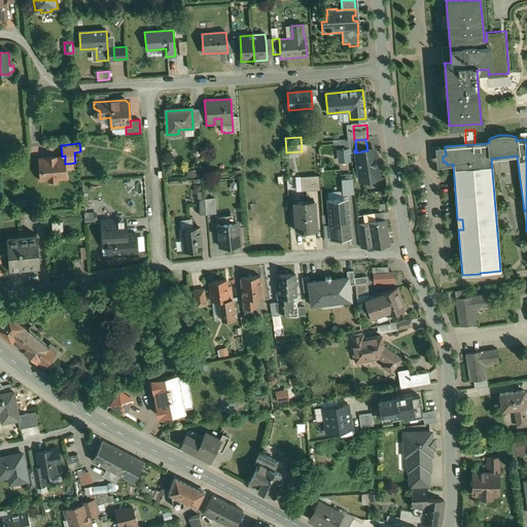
[(349,148),(338,149),(338,155),(341,154),(342,162),(350,161),(349,148)]
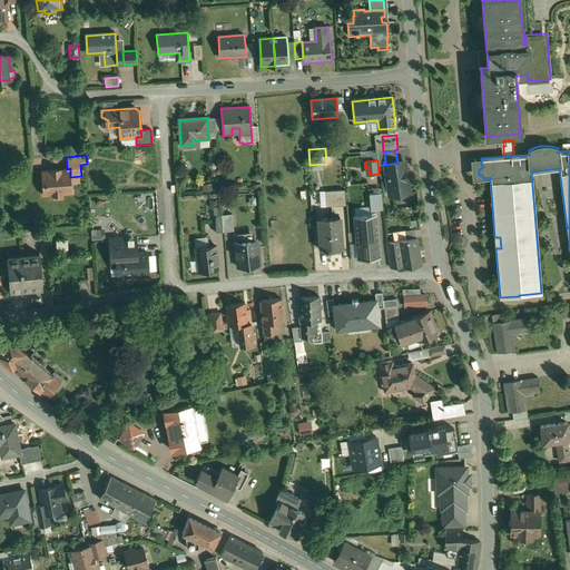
[(397,163),(385,165),(390,195),(409,192),(404,161),(397,163)]
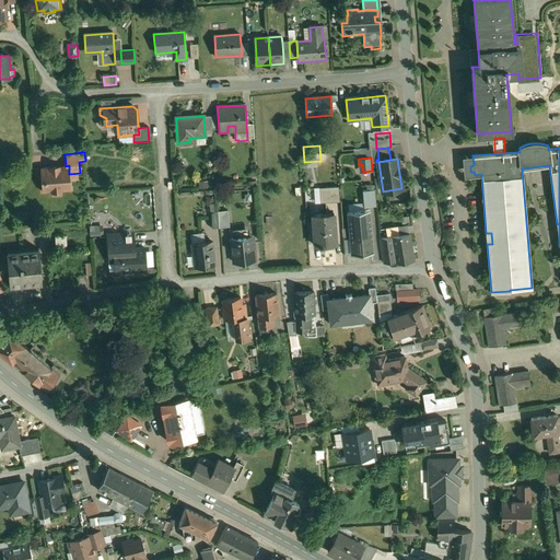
[(60,165),(49,166),(49,167),(41,167),(43,191),(51,191),(62,191),(61,190),(71,189),(69,174),(69,165),(66,166),(60,166),(60,165)]
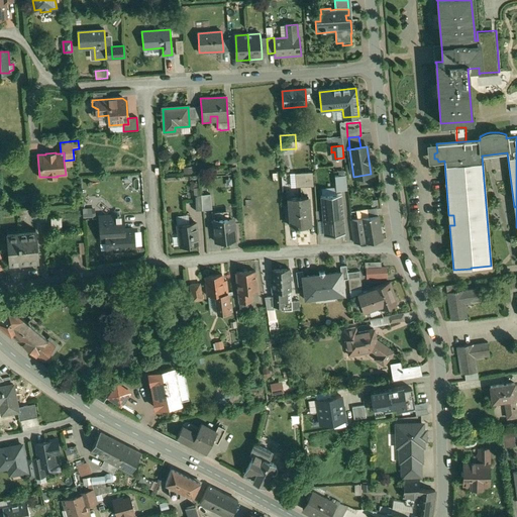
[(312,172),(299,173),(300,187),(313,186),(312,172)]
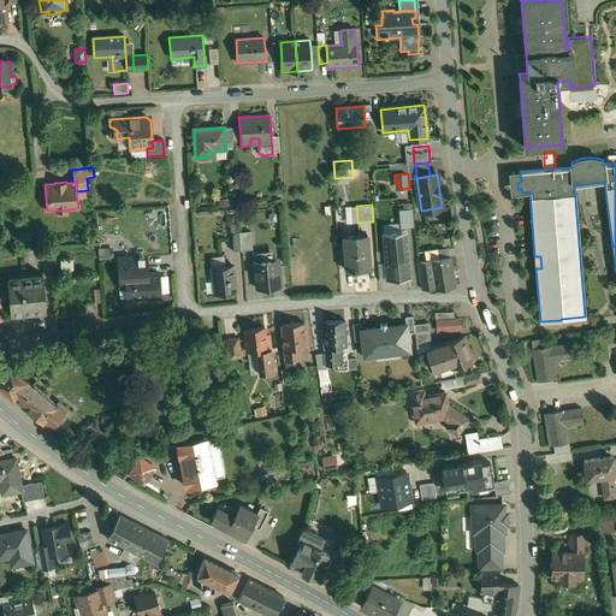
[(412,208),(400,209),(401,227),(414,226),(412,208)]
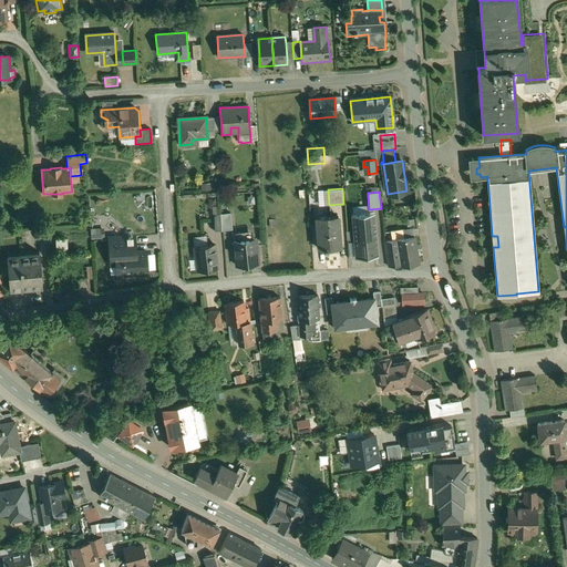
[(230,213),(220,214),(222,230),(233,229),(230,213)]
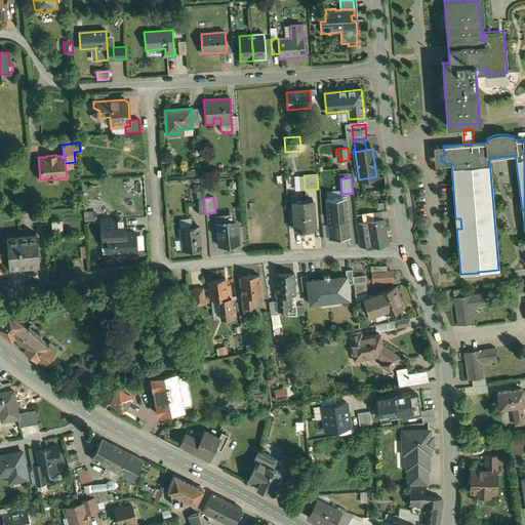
[(347,197),(325,199),(329,238),(350,237),(347,197)]
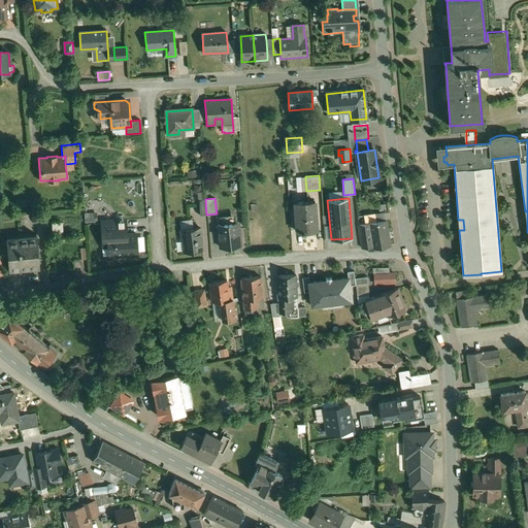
[(205,199),(198,199),(199,215),(206,215),(205,199)]
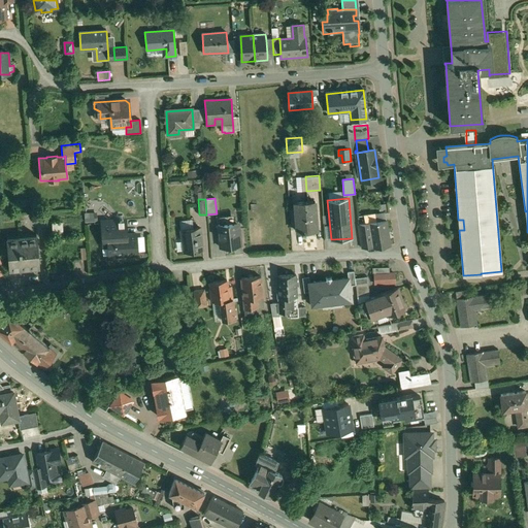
[(315,201),(295,203),(297,231),(317,230),(315,201)]
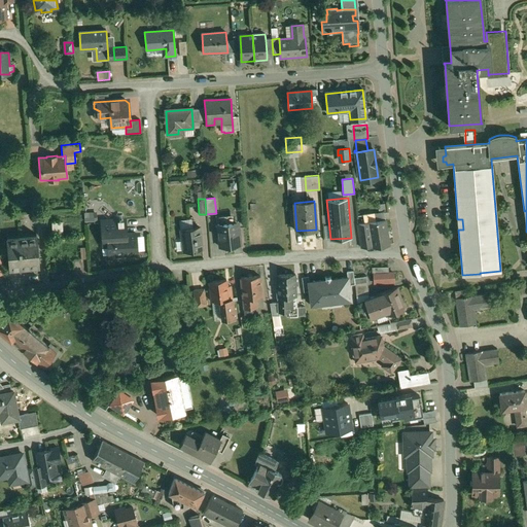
[(85,211),(85,220),(98,220),(98,211),(85,211)]
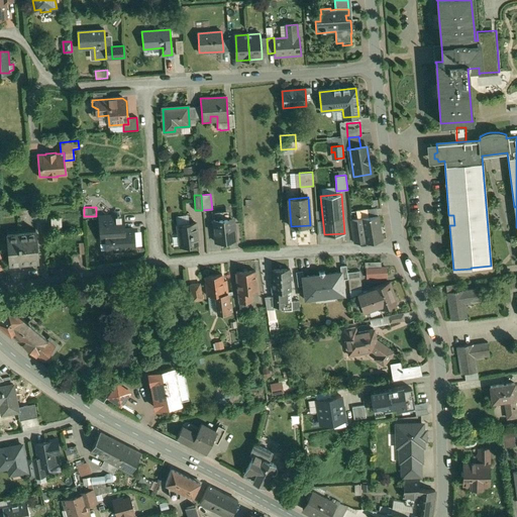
[(378,215),(360,218),(362,218),(365,241),(365,242),(381,239),(378,215)]
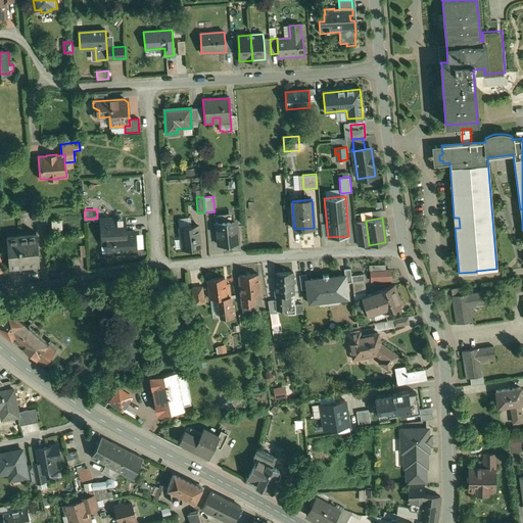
[(113,219),(101,220),(102,234),(107,234),(106,233),(114,233),(113,219)]
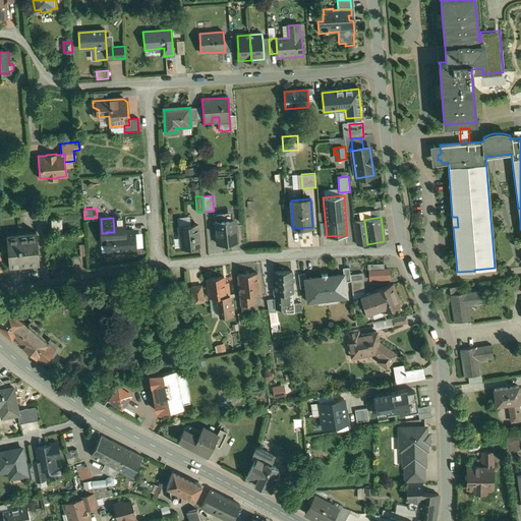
[(53,219),(53,230),(63,230),(63,219),(53,219)]
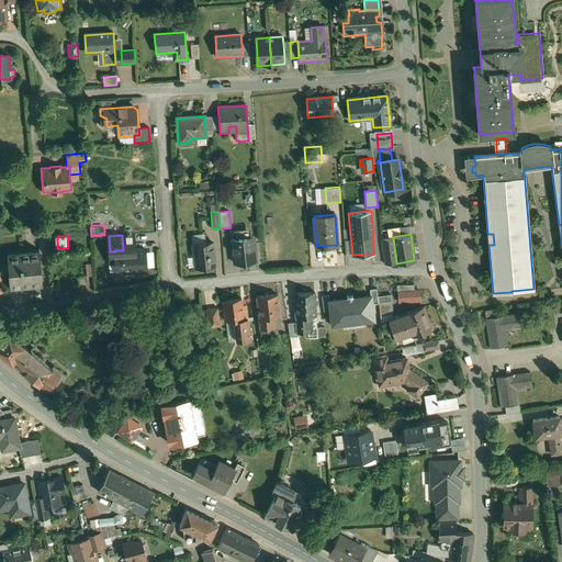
[(254,236),(232,239),(235,263),(256,260),(254,236)]
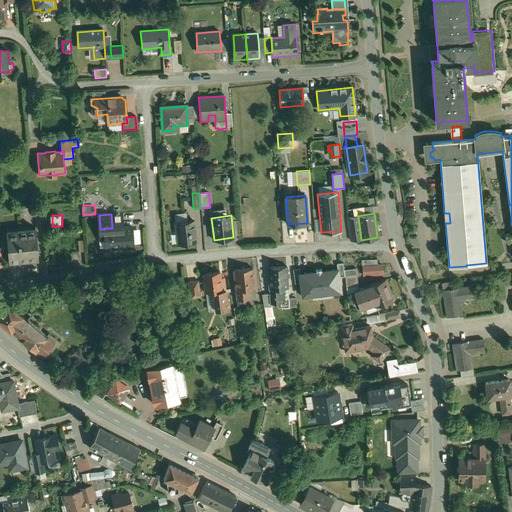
[(358,216),(348,218),(351,240),(361,239),(358,216)]
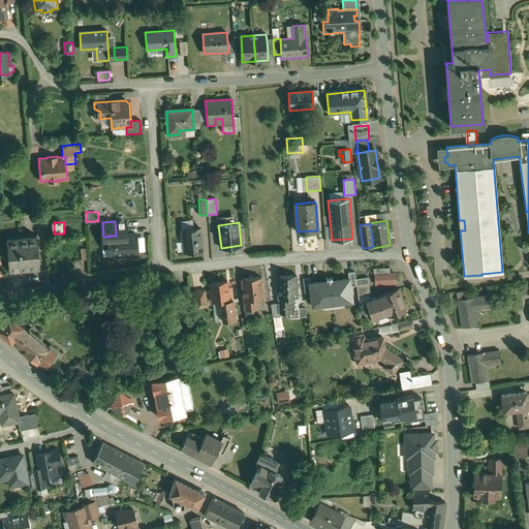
[(200,227),(181,229),(182,241),(183,241),(184,252),(203,250),(200,227)]
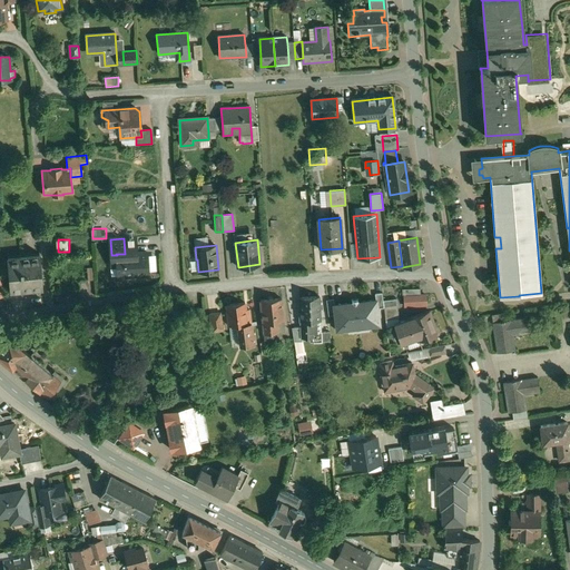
[(125,254),(116,254),(117,255),(118,275),(148,273),(147,252),(125,254)]
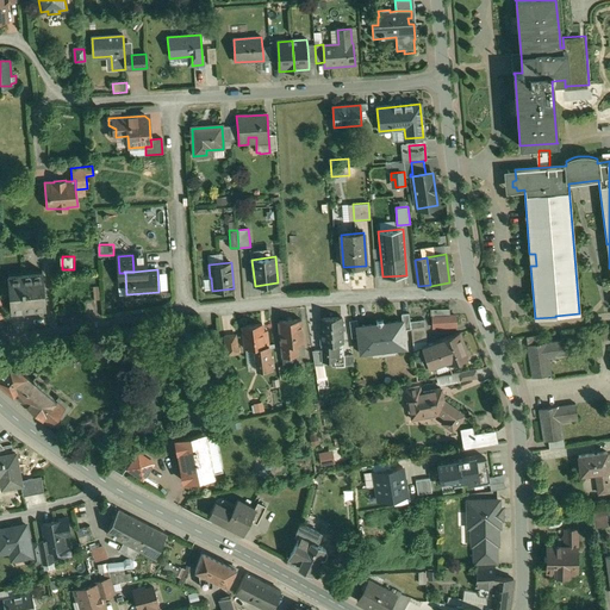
[(43,275),(10,279),(12,312),(47,309),(43,275)]
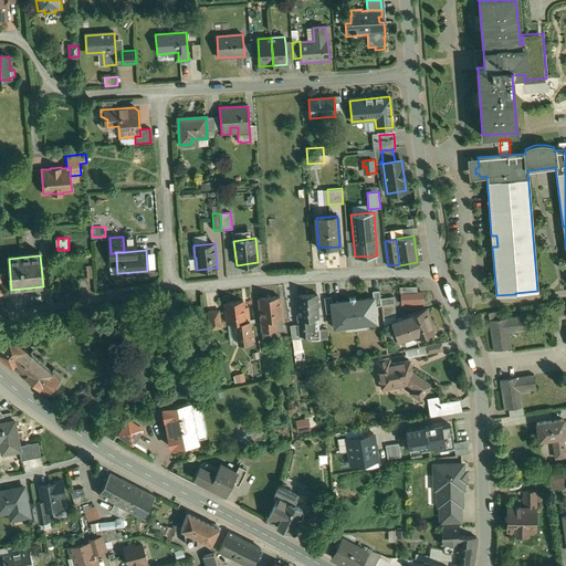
[(402,293),(400,293),(401,304),(423,303),(422,292),(417,292),(402,293)]
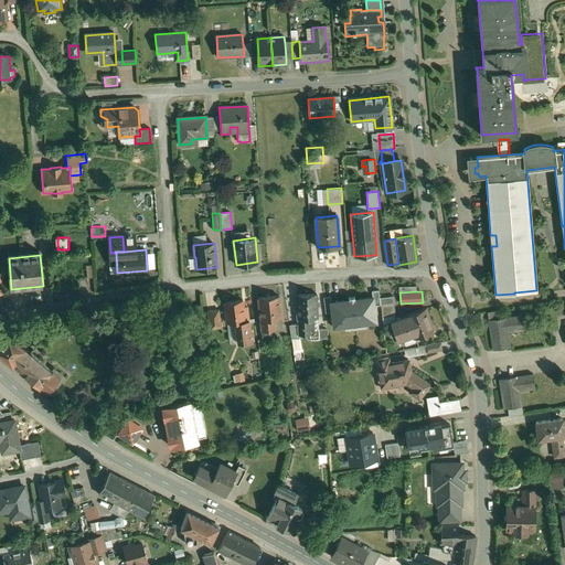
[(317,294),(296,295),(297,318),(298,318),(298,323),(298,334),(299,334),(318,333),(317,317),(318,317),(317,294)]
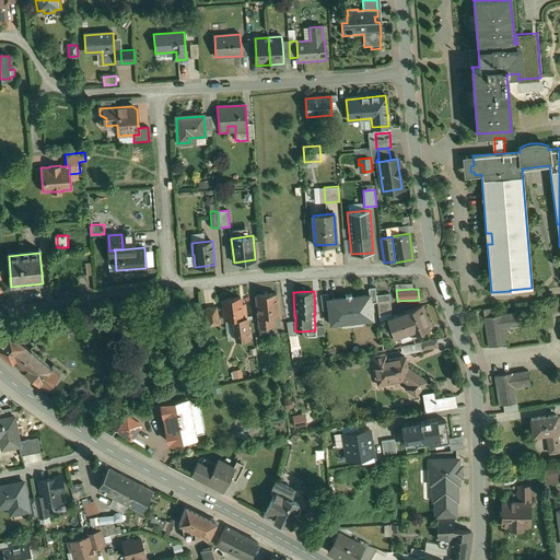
[(276,292),(256,294),(259,333),(268,331),(268,326),(279,325),(276,292)]
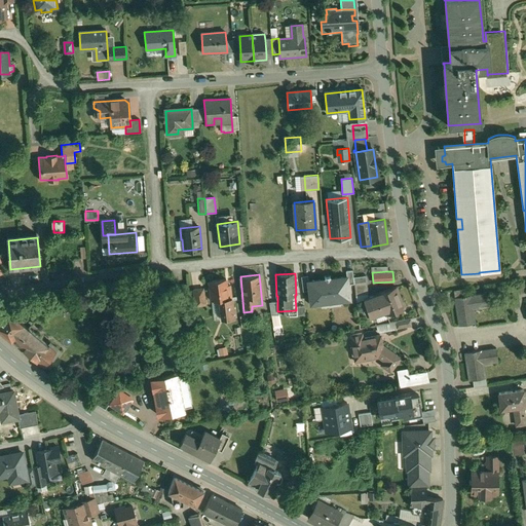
[(348,274),(307,279),(308,291),(310,304),(351,299),(349,284),(348,274)]
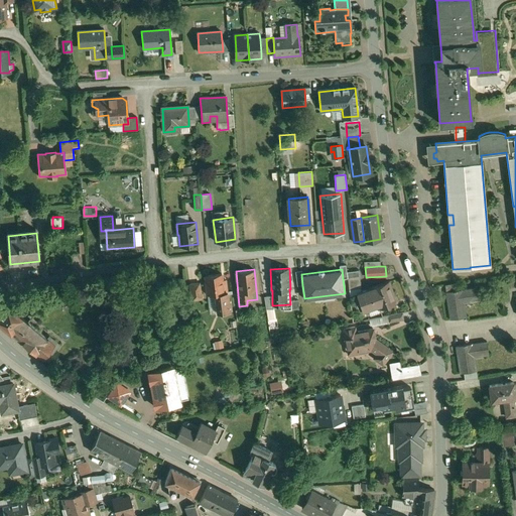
[(222,273),(205,275),(208,293),(215,292),(227,291),(226,278),(222,279),(222,273)]
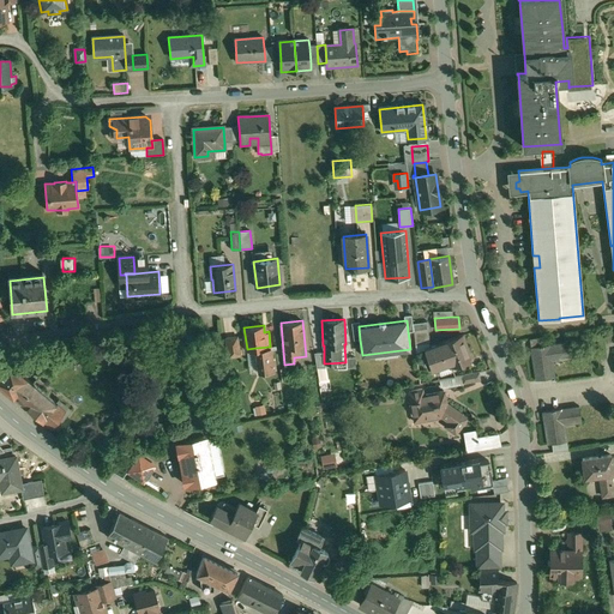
[(428,327),(414,330),(415,345),(429,343),(428,327)]
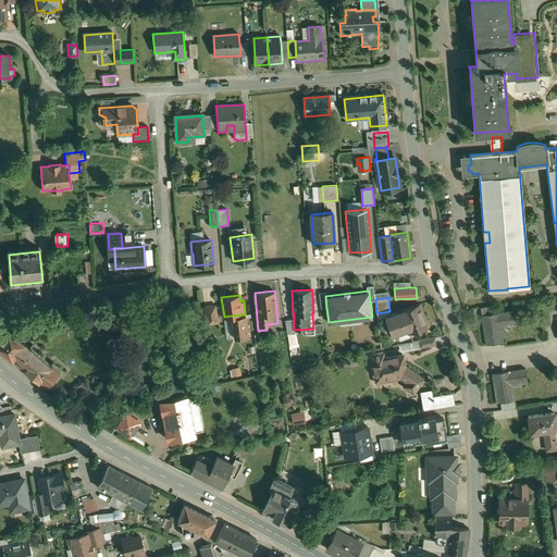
[(198,300),(185,301),(187,314),(200,312),(198,300)]
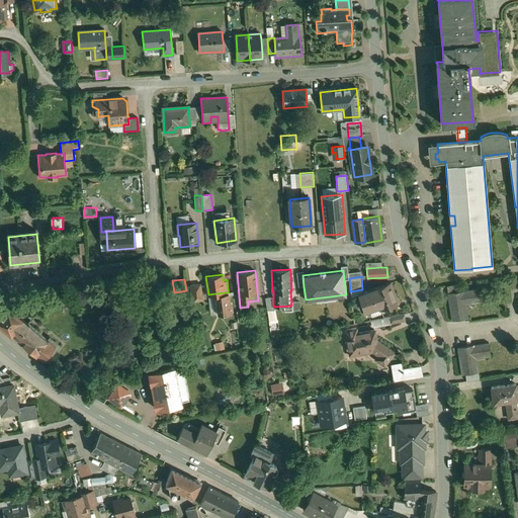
[(391,282),(372,288),(372,289),(358,294),(364,312),(378,307),(379,310),(398,303),(397,300),(399,300),(397,295),(396,296),(391,282)]
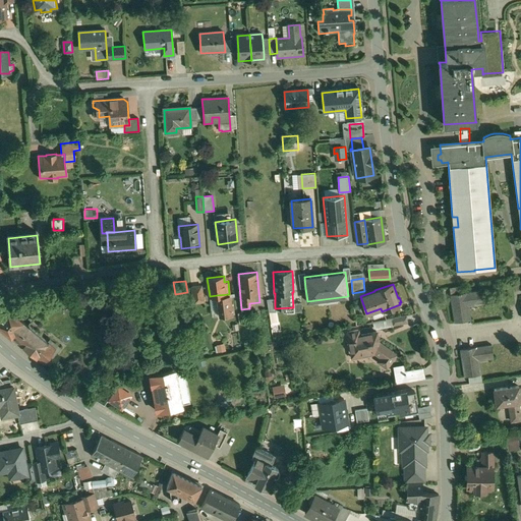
[(200,285),(191,287),(194,302),(204,300),(200,285)]
